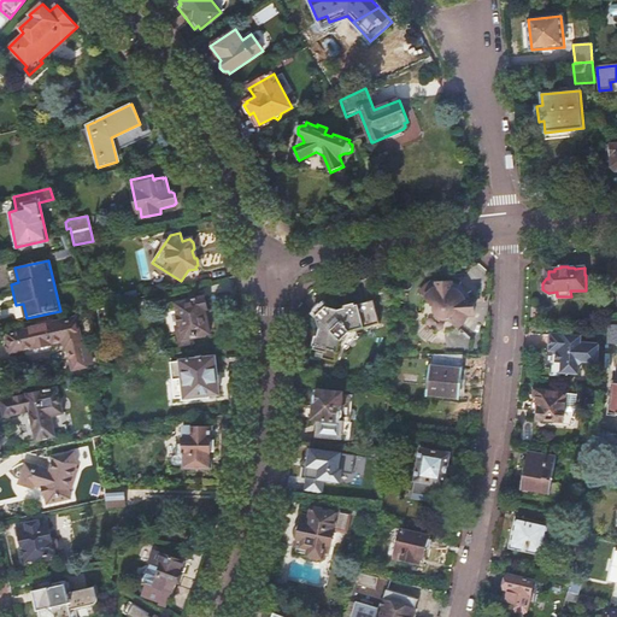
[(18,282),(15,268),(7,269),(11,285),(18,282)]
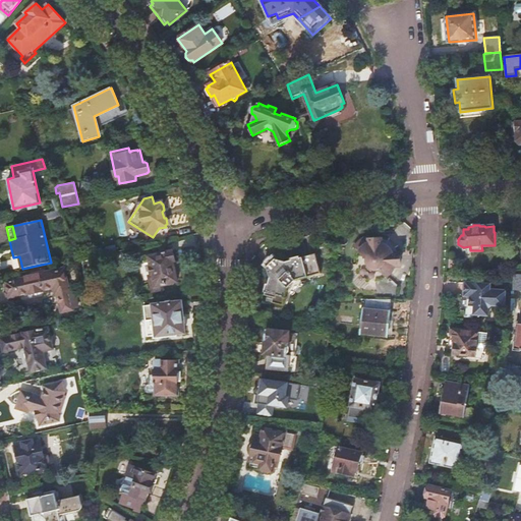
[(360,249),(360,251),(360,252),(368,259),(368,266),(373,270),(380,269),(387,276),(389,275),(391,273),(392,272),(393,269),(395,266),(399,266),(399,264),(401,264),(400,255),(398,255),(398,253),(391,254),(390,253),(388,251),(386,249),(384,248),(382,246),(382,239),(369,239),(369,243),(367,243),(366,243),(365,243),(364,244),(363,245),(362,246),(361,247),(360,249)]
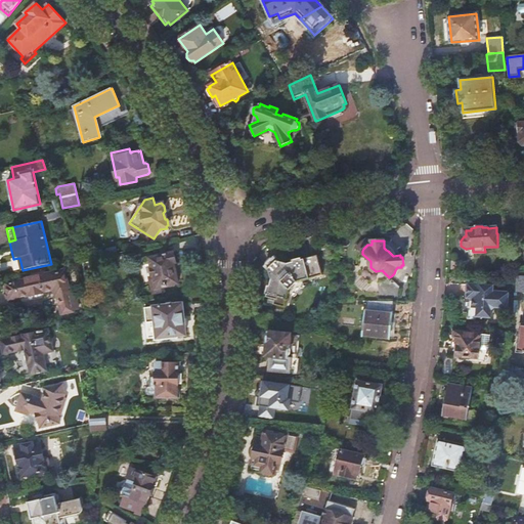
[(172,253),(149,258),(154,277),(149,278),(153,294),(164,292),(163,288),(178,284),(174,263),(176,260),(175,255),(172,253)]
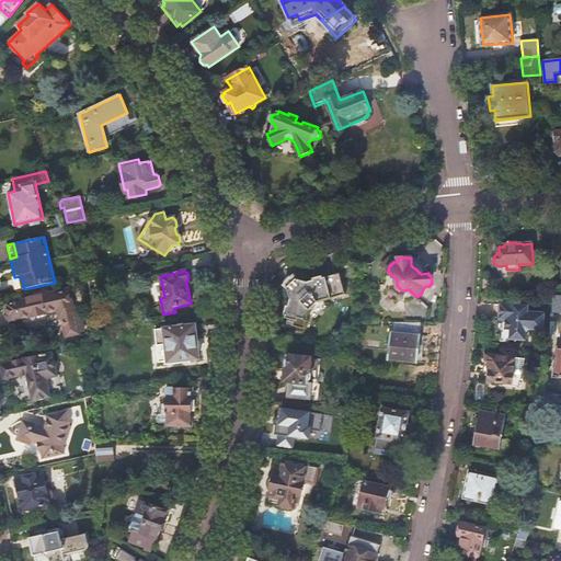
[(287,305),(285,313),(287,315),(286,318),(288,318),(288,320),(295,321),(294,325),(306,328),(310,311),(320,301),(346,294),(341,273),(324,277),(324,276),(315,278),(315,279),(309,282),(298,279),(295,275),(290,277),(288,279),(287,282),(286,284),(288,288),(292,299),(289,306),(287,305)]
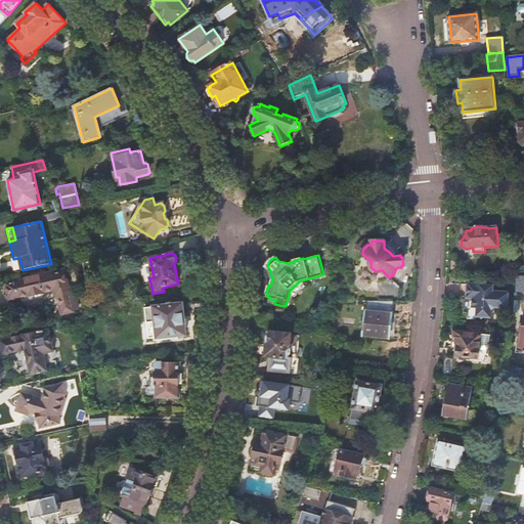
[(15,271),(23,270),(19,258),(13,259),(15,271)]
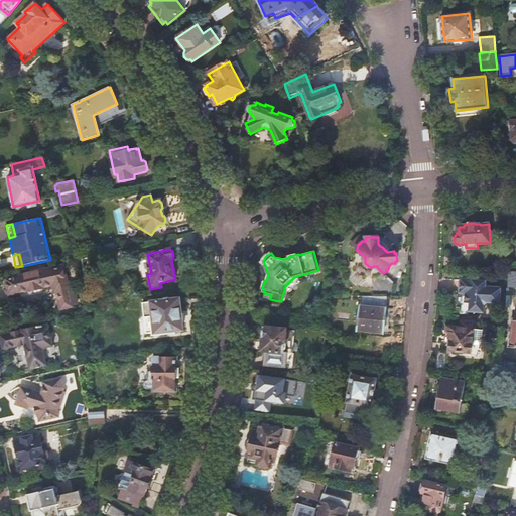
[(98,256),(82,260),(84,270),(100,266),(98,256)]
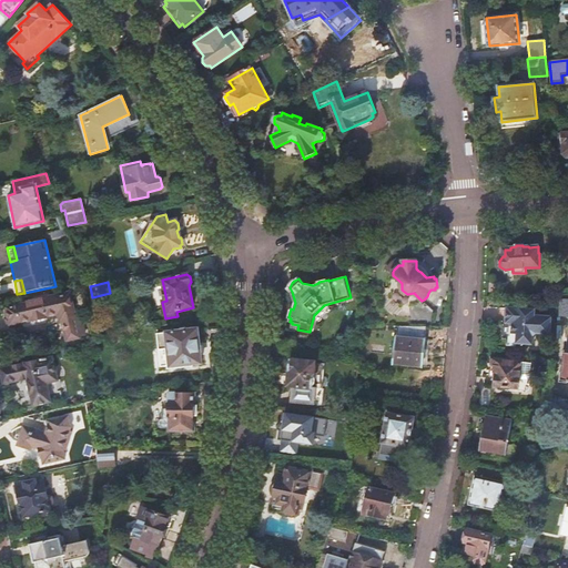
[(7,307),(9,318),(10,323),(10,325),(59,314),(60,322),(63,321),(68,341),(80,337),(80,336),(85,335),(81,315),(75,316),(70,293),(7,307)]
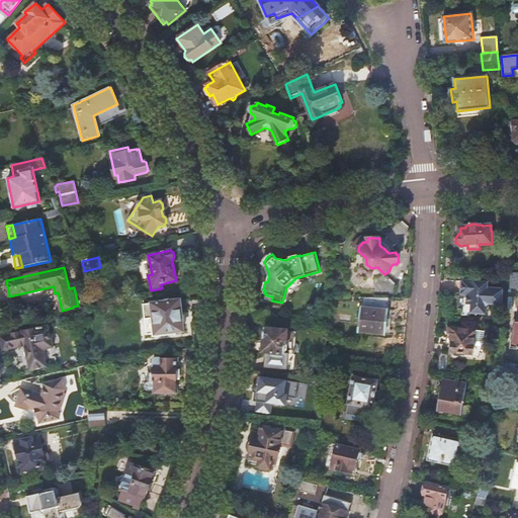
[(461,294),(465,295),(467,295),(466,313),(470,313),(486,315),(487,307),(490,305),(502,306),(502,305),(503,289),(501,289),(488,288),(488,282),(462,280),(461,294)]
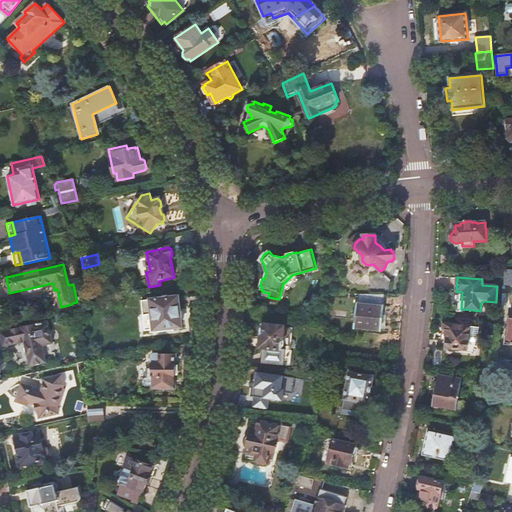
[(385,295),(358,294),(354,328),(381,331),(385,295)]
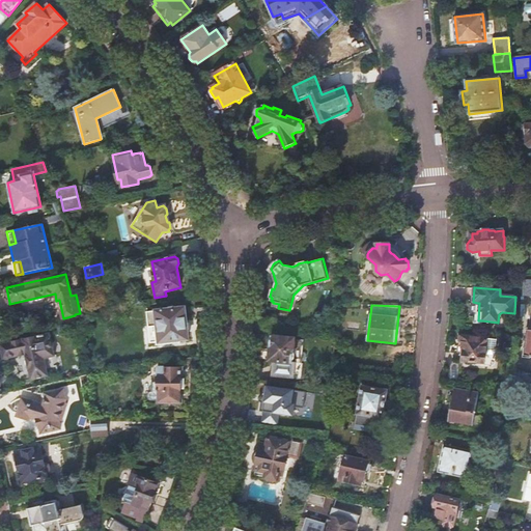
[(185,308),(147,312),(148,328),(158,327),(159,342),(189,339),(185,308)]
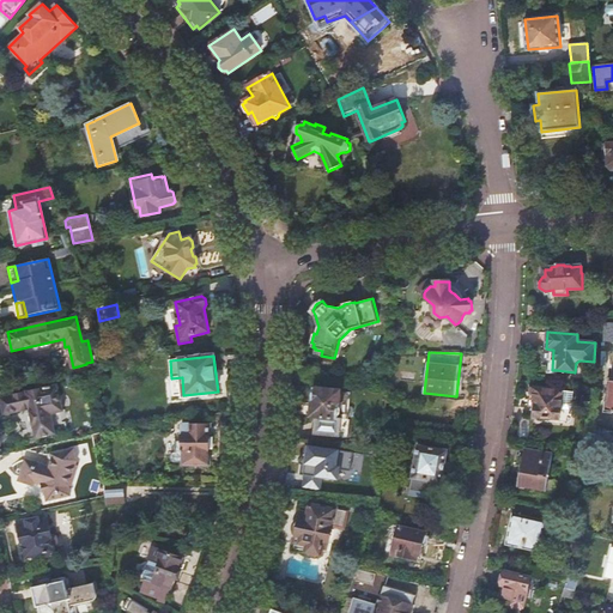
[(56,386),(0,396),(0,404),(2,416),(20,411),(20,412),(29,411),(36,439),(55,435),(52,414),(62,412),(56,386)]
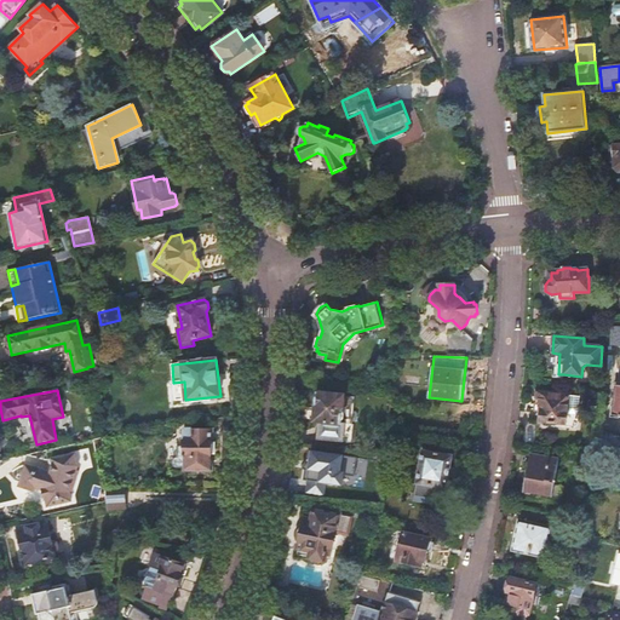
[(317,392),(315,422),(342,424),(344,396),(317,392)]
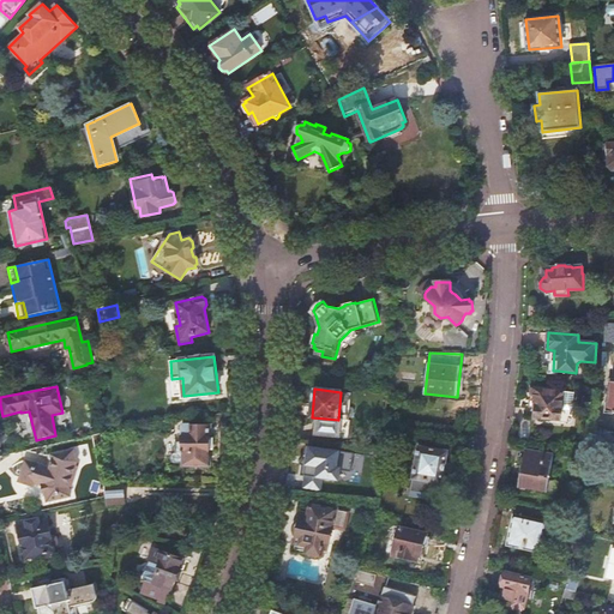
[(534,389),(533,401),(539,401),(537,408),(536,409),(535,411),(535,413),(536,414),(536,416),(537,416),(536,417),(561,420),(561,422),(569,423),(570,423),(571,423),(571,422),(572,422),(573,421),(573,420),(573,419),(575,409),(571,409),(572,401),(575,401),(576,392),(564,391),(534,389)]
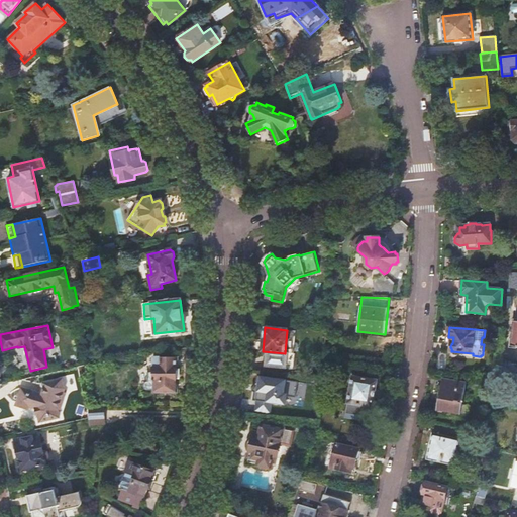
[(177,358),(152,357),(152,382),(153,382),(153,392),(177,392),(177,379),(179,379),(179,371),(177,371),(177,358)]
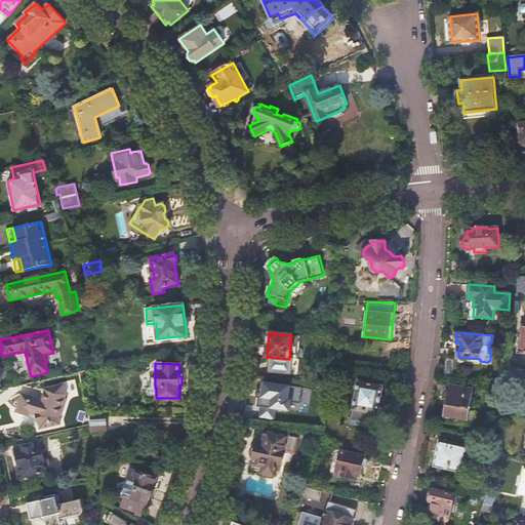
[(277,417),(278,409),(291,410),(293,382),(263,380),(260,416),(277,417)]
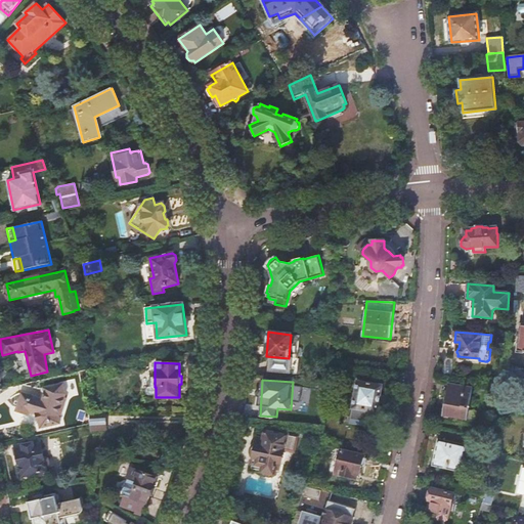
[(357,381),(350,424),(375,428),(382,385),(357,381)]
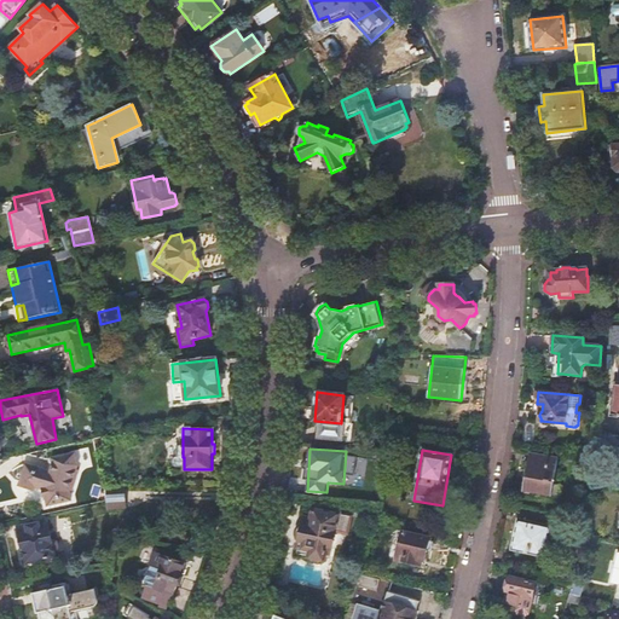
[(530,452),(522,490),(551,496),(557,458),(530,452)]
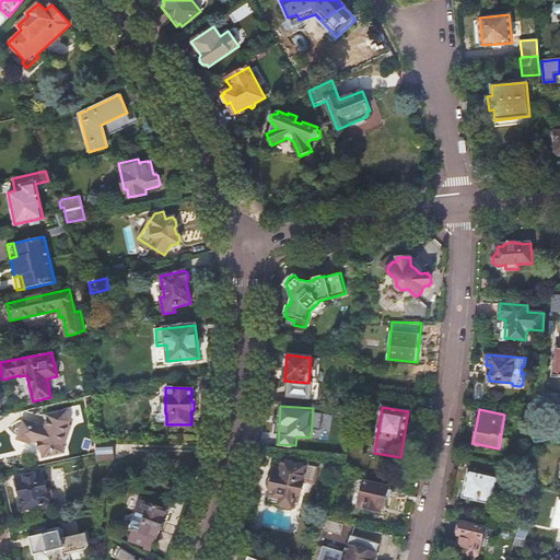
[(45,428),(42,427),(22,421),(16,441),(30,445),(31,441),(37,443),(39,452),(42,452),(43,458),(65,453),(62,445),(63,444),(66,444),(70,426),(69,426),(70,421),(67,410),(45,416),(46,420),(45,428)]
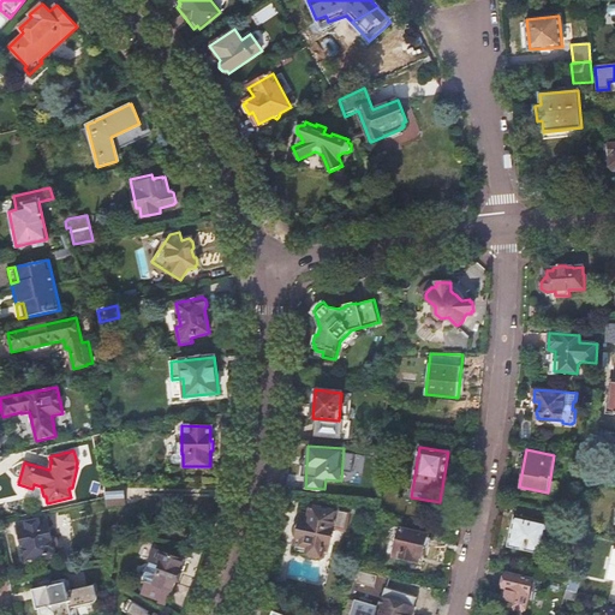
[(121,485),(105,487),(105,499),(106,506),(123,503),(121,485)]
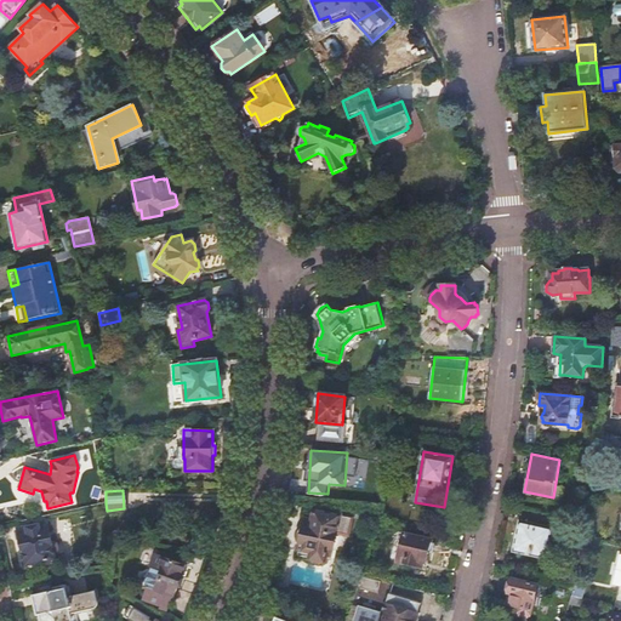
[(297,531),(297,534),(297,536),(297,537),(298,540),(301,540),(300,542),(312,545),(309,558),(312,558),(312,559),(313,562),(320,564),(323,562),(323,560),(325,560),(329,547),(332,548),(340,516),(317,511),(313,512),(312,519),(306,518),(303,527),(301,527),(300,528),(298,528),(297,530),(297,531)]
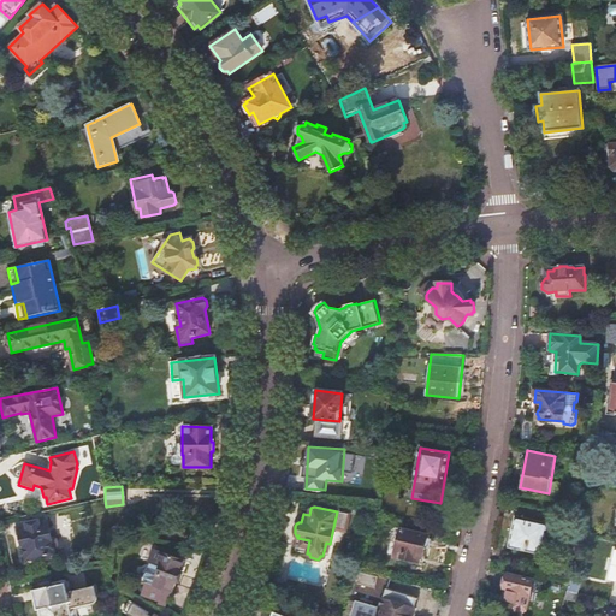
[(515,516),(509,545),(540,554),(548,523),(515,516)]
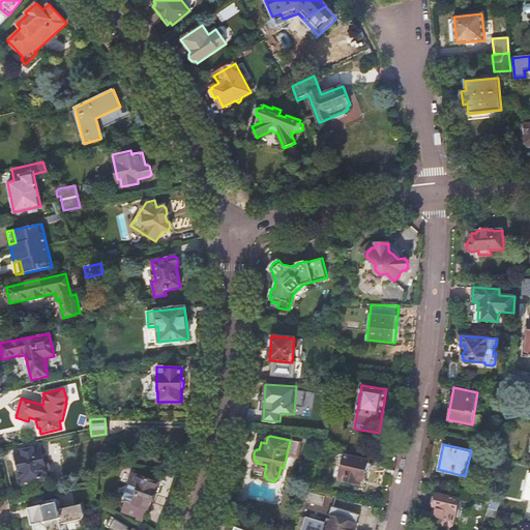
[(39,446),(15,451),(22,481),(47,476),(39,446)]
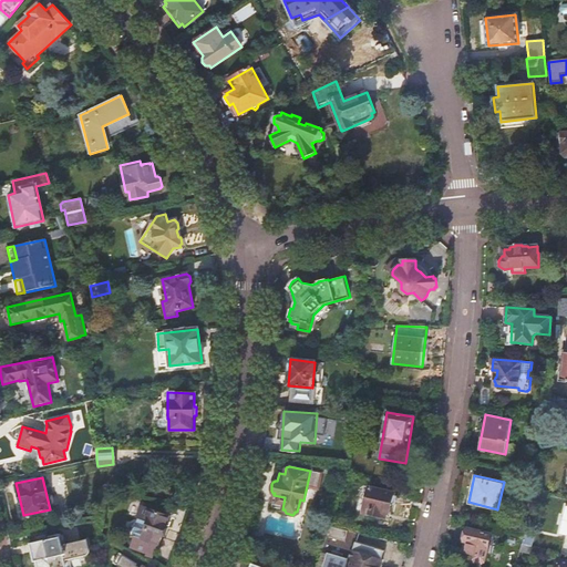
[(370,487),(363,513),(385,518),(388,512),(389,512),(393,493),(370,487)]
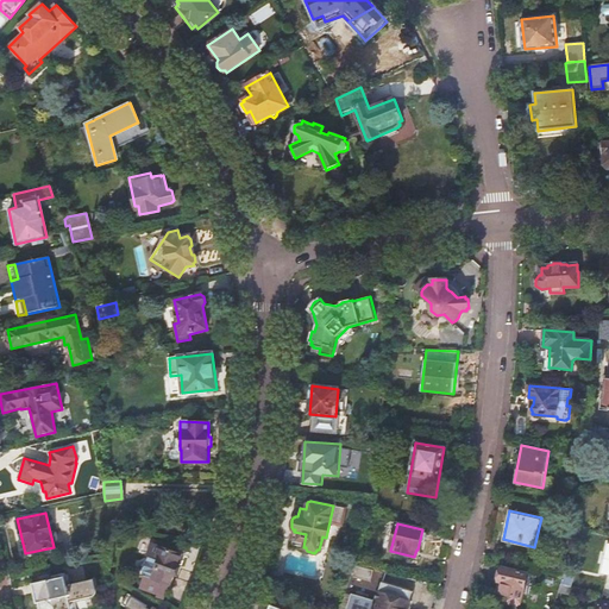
[(177,564),(181,556),(151,545),(146,557),(148,558),(146,562),(144,560),(140,563),(138,566),(140,570),(143,571),(142,575),(144,576),(139,588),(157,594),(156,596),(163,598),(165,591),(168,592),(173,577),(174,577),(175,575),(176,575),(179,567),(177,567),(179,564),(177,564)]
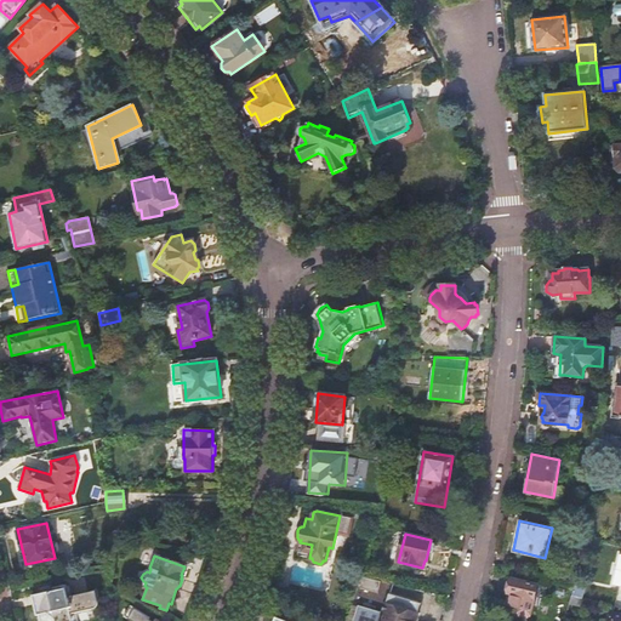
[(362,576),(358,587),(377,592),(381,581),(362,576)]
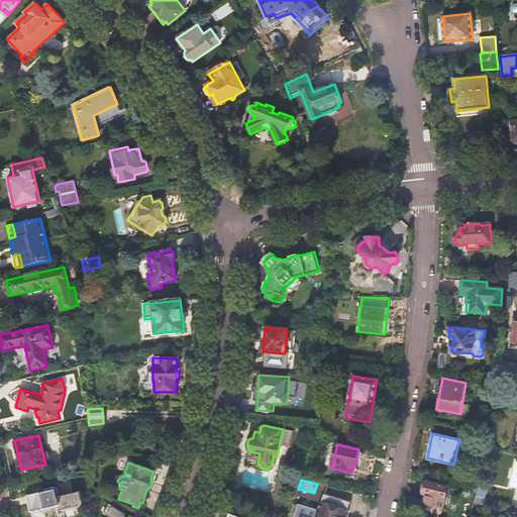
[(423,493),(421,503),(430,505),(428,510),(430,513),(439,515),(441,513),(448,487),(426,482),(426,484),(423,485),(422,491),(423,493)]
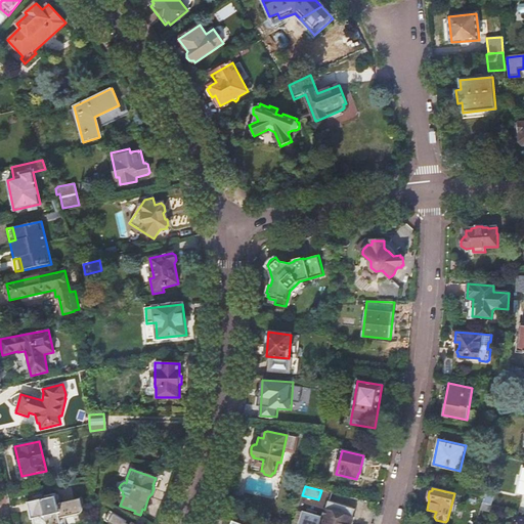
[(45,497),(27,501),(31,519),(33,518),(34,523),(62,523),(66,523),(64,518),(79,515),(84,507),(82,497),(57,503),(55,493),(45,495),(45,497)]
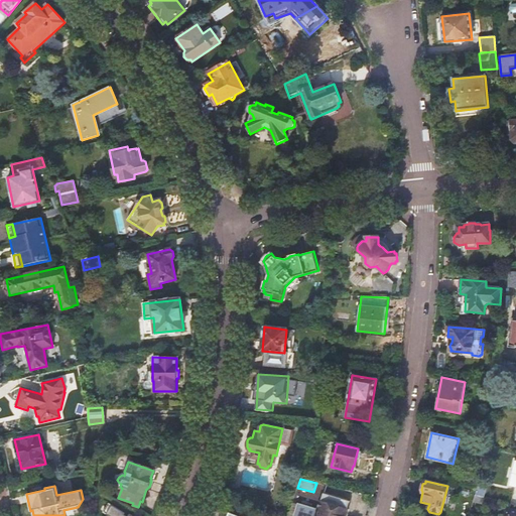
[(477,489),(475,495),(483,497),(485,491),(477,489)]
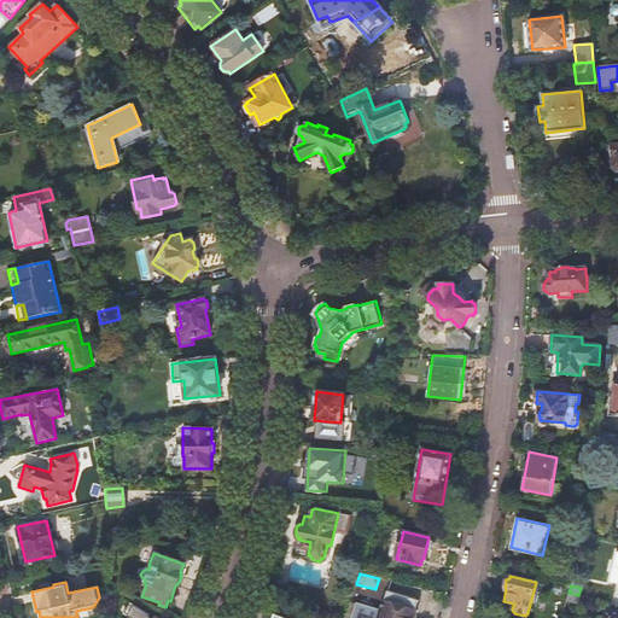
[(413,617),(419,600),(388,590),(382,610),(356,601),(350,617),(413,617)]
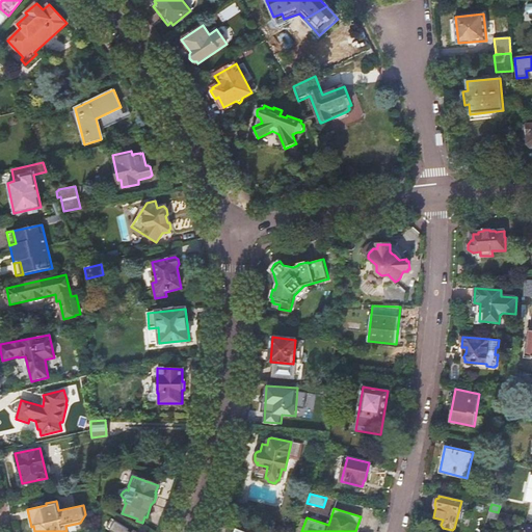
[(135,531),(133,531),(132,531),(129,531),(128,531),(128,530),(111,520),(105,529),(109,531),(135,531)]
